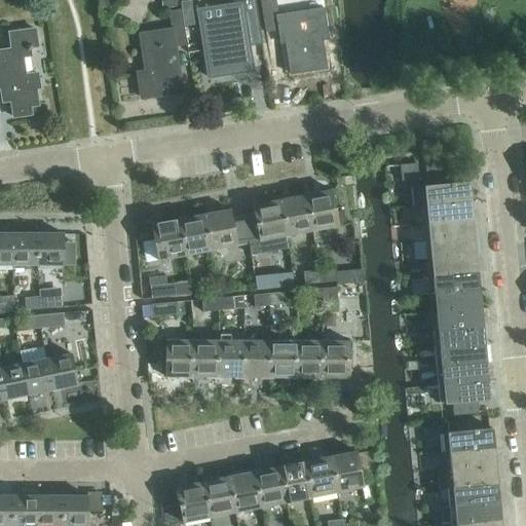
[(160,0),(162,9),(181,7),(180,0),(160,0)]
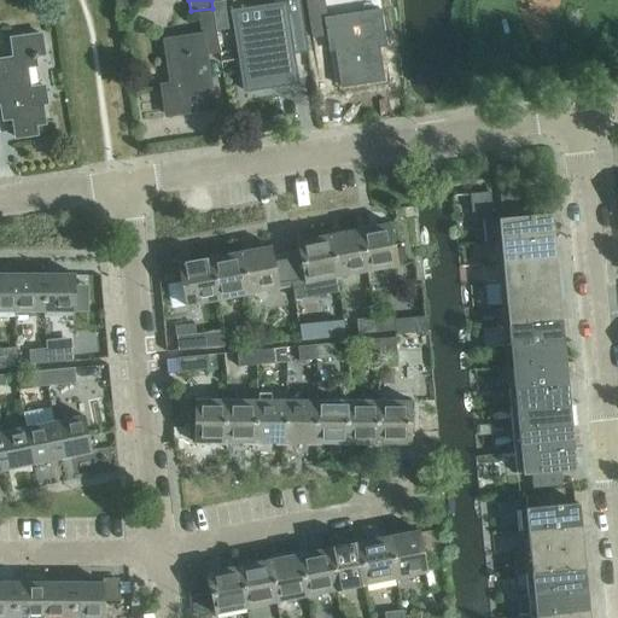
[(269,22),(234,27),(244,83),(295,76),(291,44),(305,42),(299,0),(275,0),(277,3),(277,9),(267,10),(269,22)]
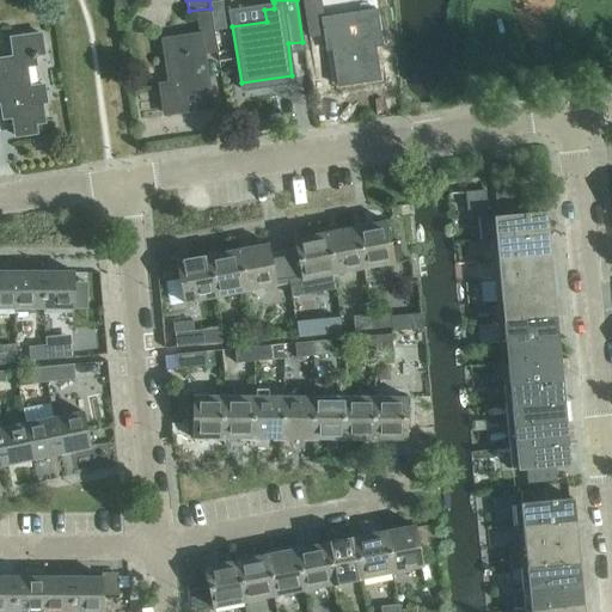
[(324,18),(320,0),(304,0),(310,37),(323,36),(324,43),(330,42),(336,89),(381,83),(377,49),(384,48),(379,11),(324,18)]
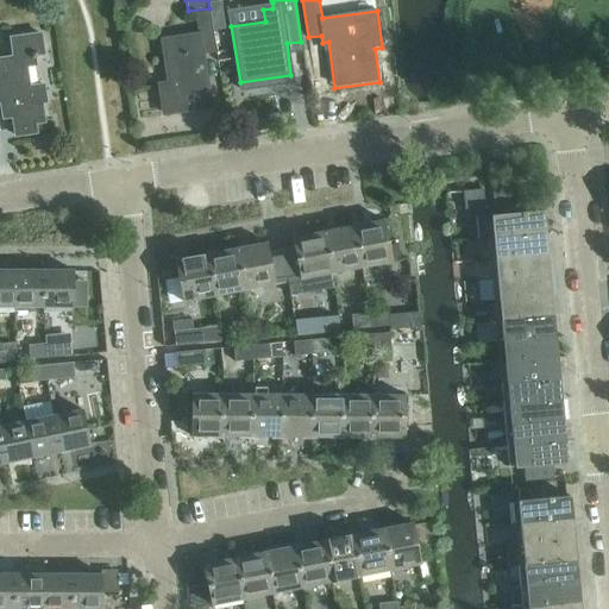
[(209,11),(194,13),(198,36),(162,42),(168,79),(157,81),(162,114),(209,107),(201,54),(217,51),(209,11)]
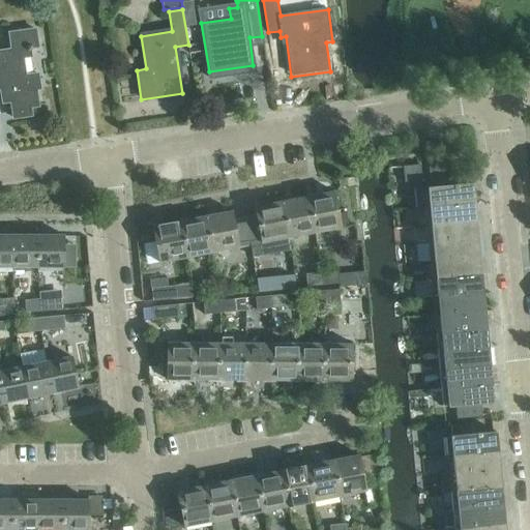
[(13,119),(32,116),(33,116),(31,109),(38,108),(36,91),(40,90),(37,76),(25,78),(23,59),(30,58),(30,53),(32,52),(32,50),(37,49),(34,31),(9,35),(12,51),(0,52),(0,86),(3,105),(11,102),(13,119)]
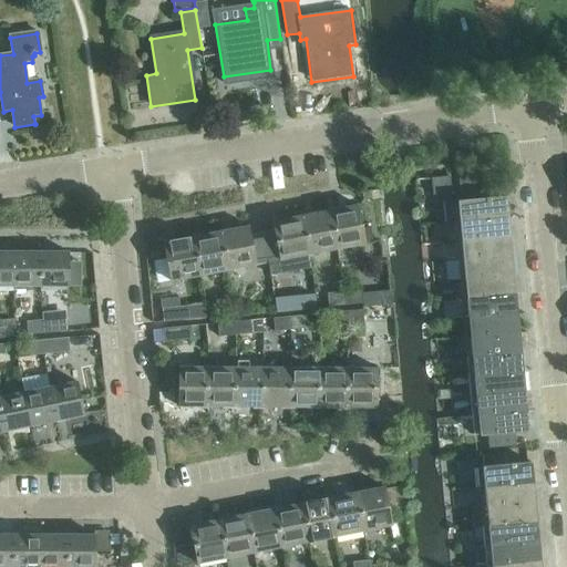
[(272,48),(276,65),(288,64),(285,45),(272,48)]
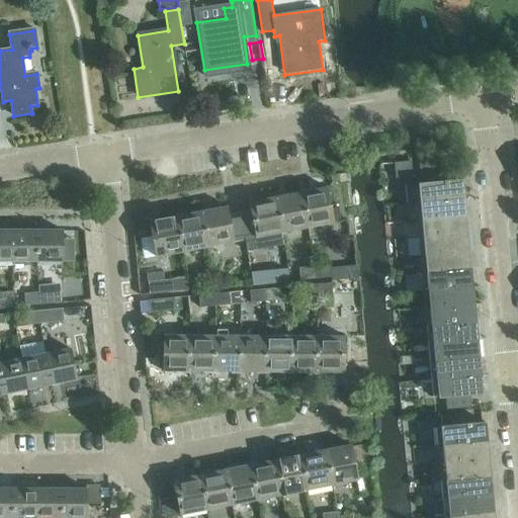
[(421,177),(437,176),(435,159),(420,161),(421,177)]
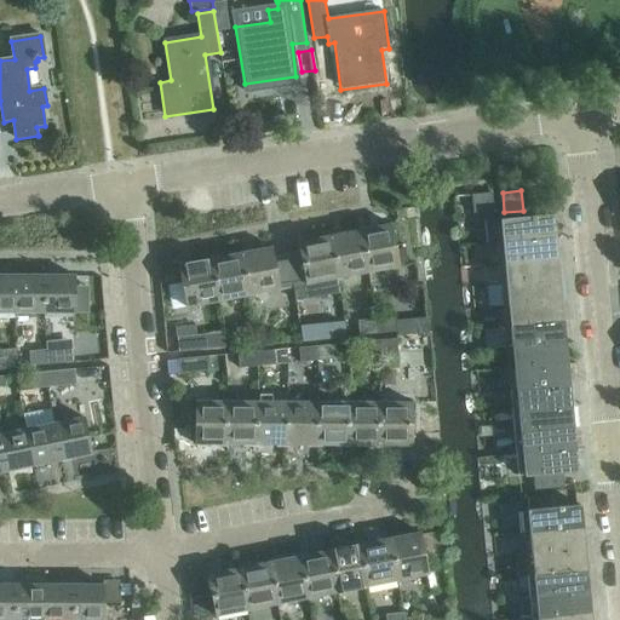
[(474,195),(476,217),(484,216),(487,245),(504,242),(556,237),(555,214),(497,220),(494,194),(474,195)]
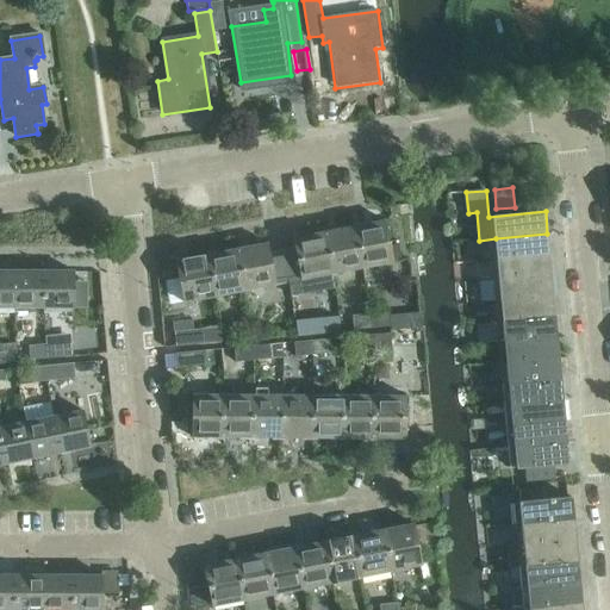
[(355,225),(363,267),(392,261),(385,221),(355,225)]
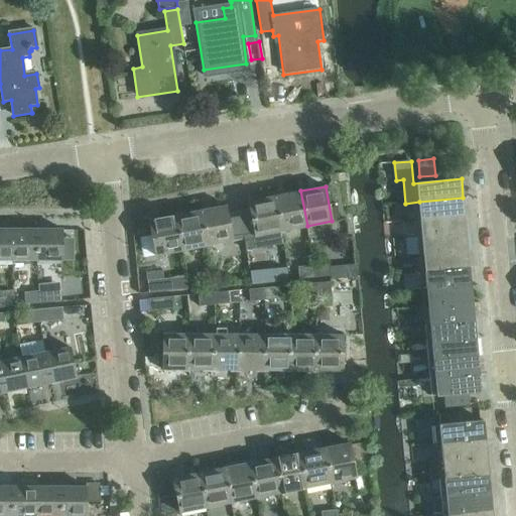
[(276,196),(283,231),(307,226),(300,190),(276,196)]
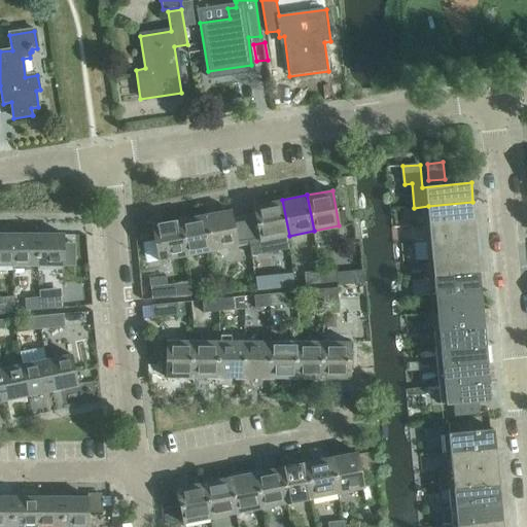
[(245,215),(250,243),(289,236),(282,200),(255,205),(257,213),(245,215)]
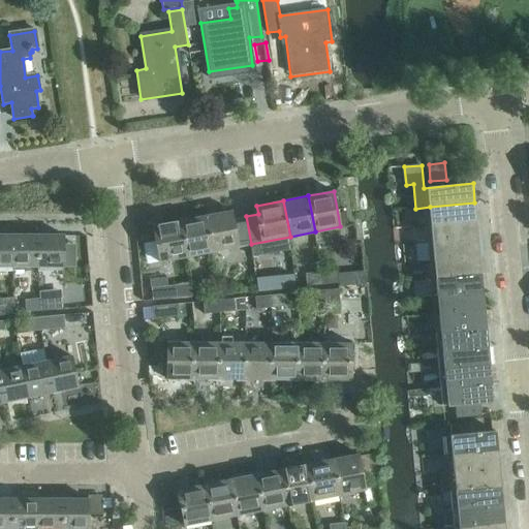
[(432,225),(476,220),(474,203),(430,207),(432,225)]
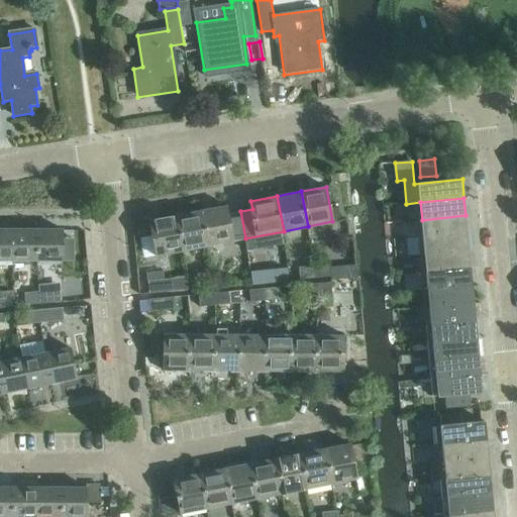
[(227,206),(209,209),(201,210),(208,245),(245,238),(240,211),(229,213),(227,206)]
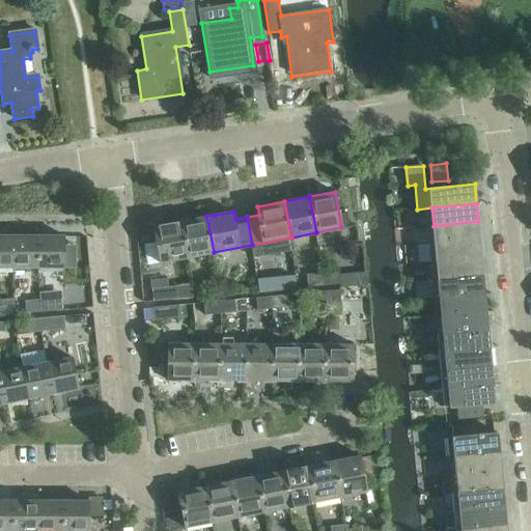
[(182,221),(188,256),(214,252),(206,216),(182,221)]
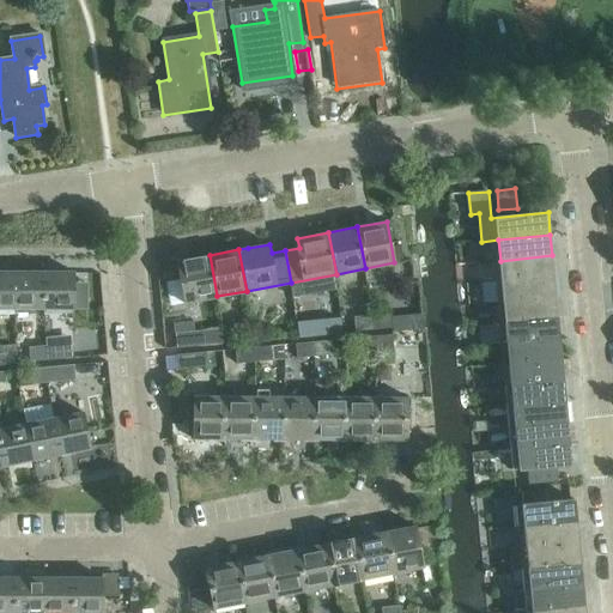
[(217,296),(210,255),(178,261),(186,302),(217,296)]
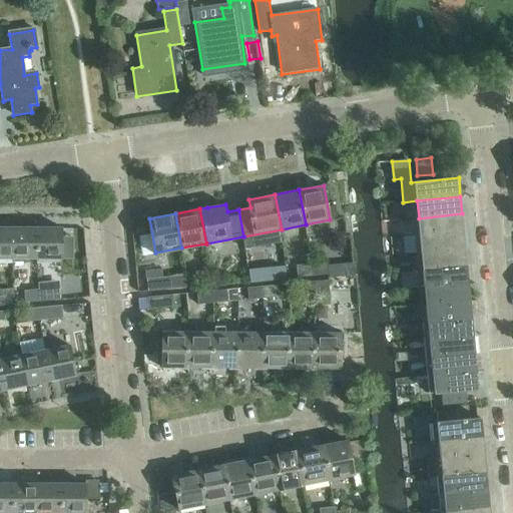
[(462,213),(419,218),(421,235),(464,231),(462,213)]
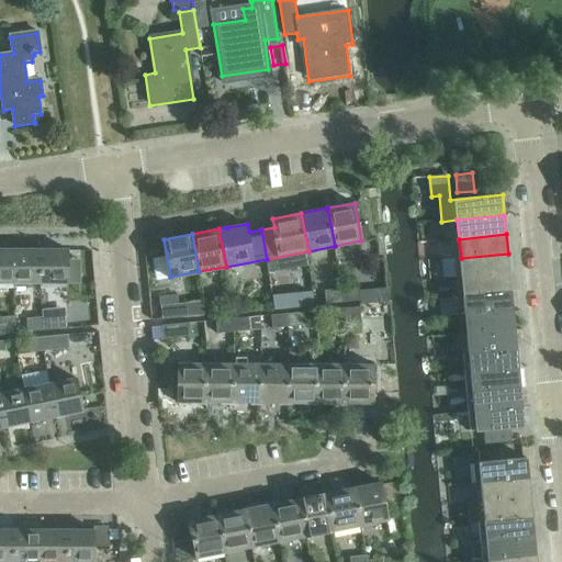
[(0,250),(0,284),(15,285),(15,250),(0,250)]
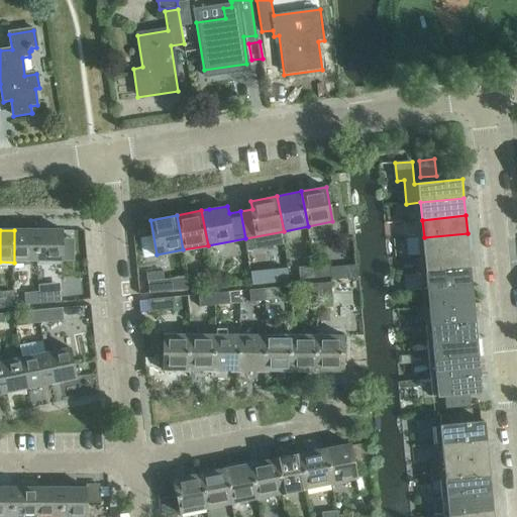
[(14,230),(14,263),(37,263),(38,231),(14,230)]
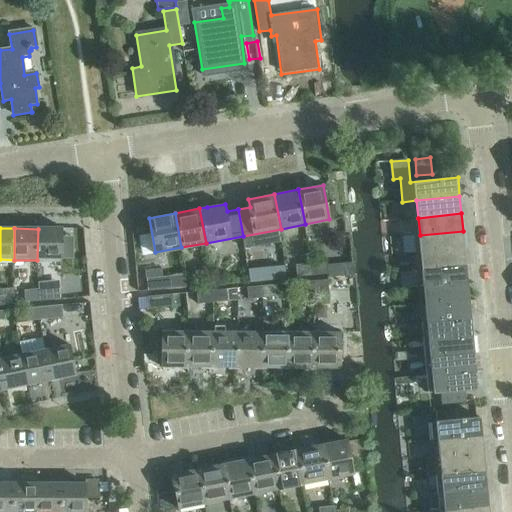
[(38,229),(37,260),(62,261),(62,229),(38,229)]
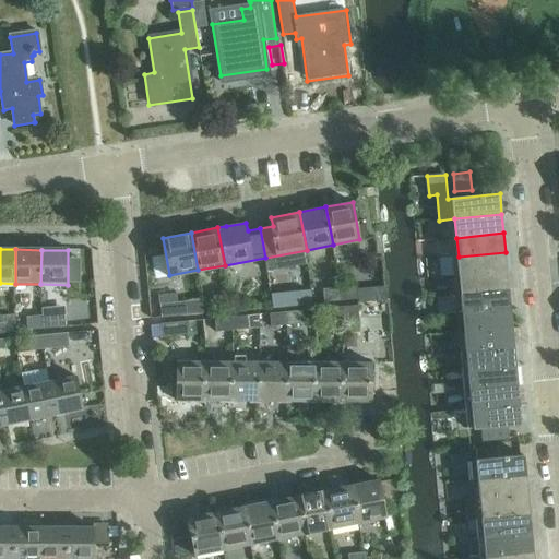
[(459,257),(453,258),(454,276),(461,275),(507,271),(506,252),(459,257)]
